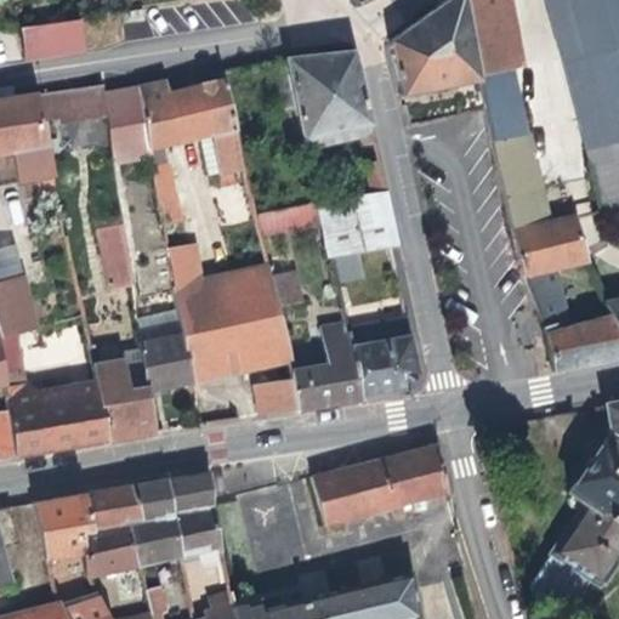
[(98,9),(97,0),(77,0),(79,11),(98,9)]
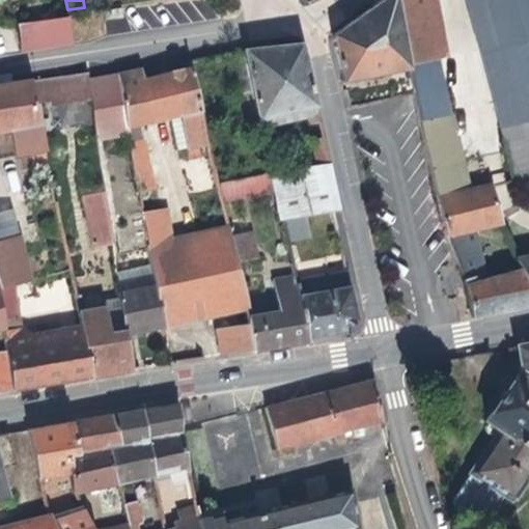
[(385,0),(335,36),(346,84),(413,70),(399,0),(385,0)]
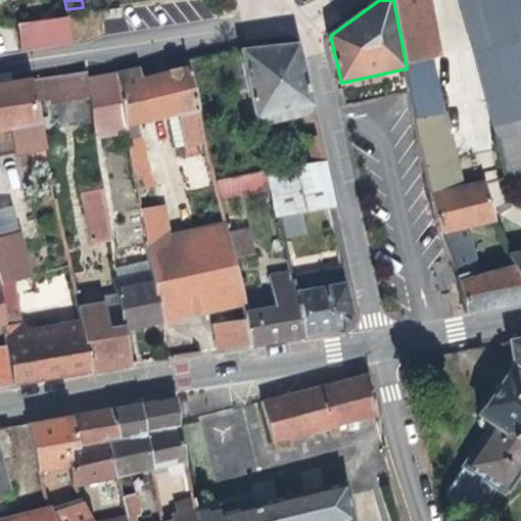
[(393,0),(407,68),(436,62),(423,0),(393,0)]
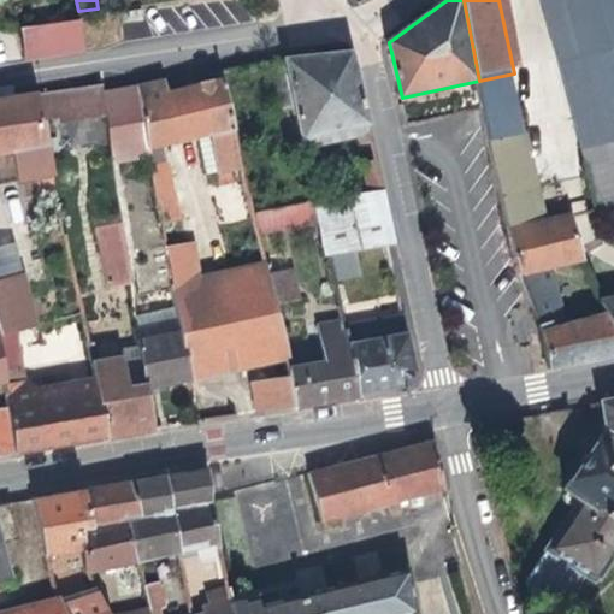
[(549,0),(598,205),(613,201),(613,0),(549,0)]
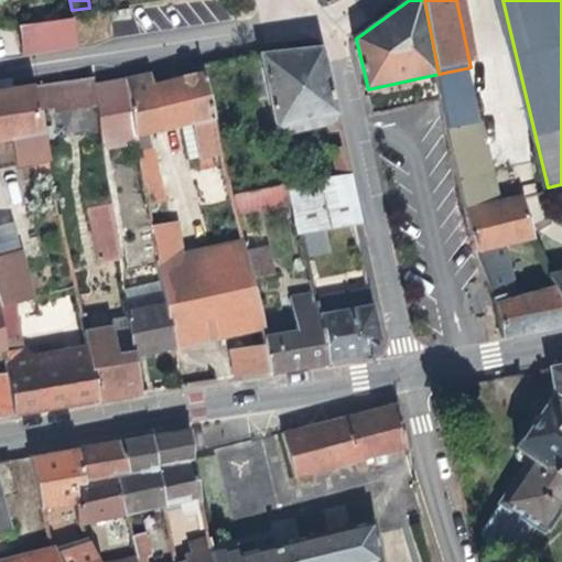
[(97,40),(93,14),(20,25),(23,49),(97,40)]
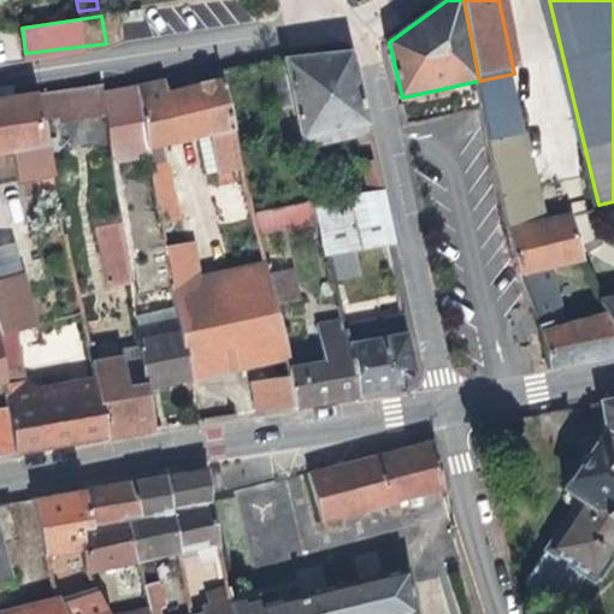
[(283,62),(295,140),(373,125),(353,51),(283,62)]
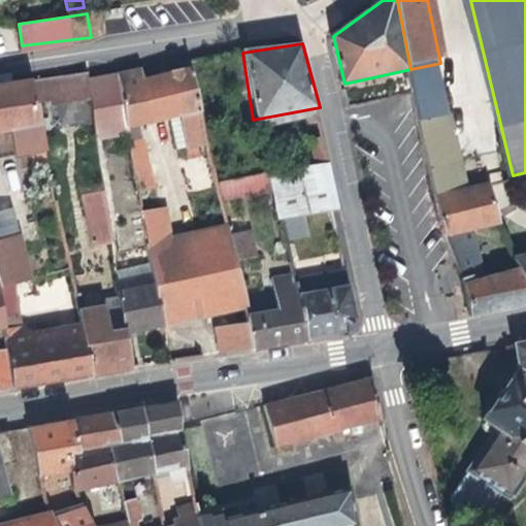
[(122,102),(150,250),(155,262),(156,266),(158,287),(163,323),(236,309),(239,323),(252,321),(226,208),(218,210),(221,228),(173,235),(168,211),(154,212),(143,168),(148,167),(139,120),(191,111),(195,126),(205,123),(192,69),(141,77),(137,72),(117,75),(122,102)]
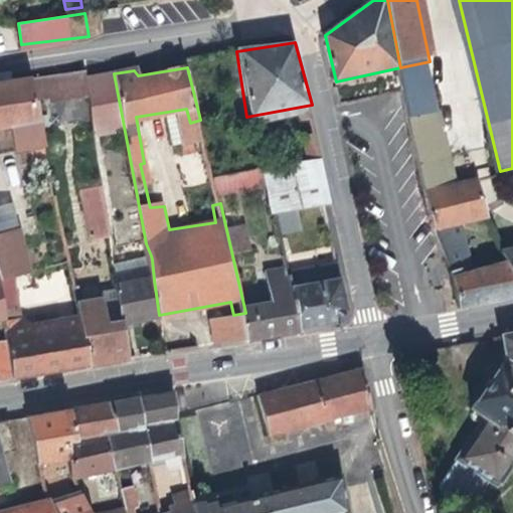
[(30,78),(32,88),(84,78),(83,69),(30,78)]
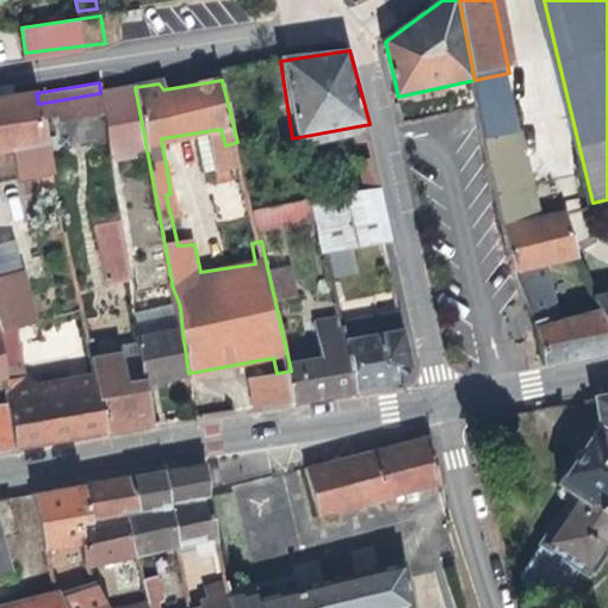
[(106,124),(141,118),(135,87),(100,93),(104,113),(106,124)]
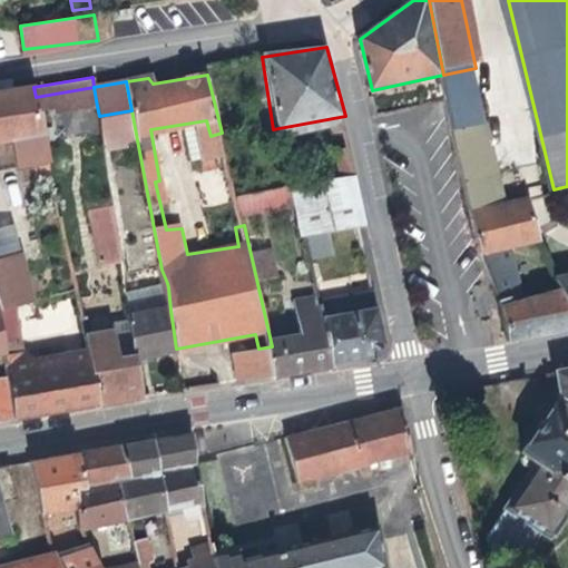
[(0,91),(0,169),(51,159),(39,113),(36,97),(33,87),(0,91)]
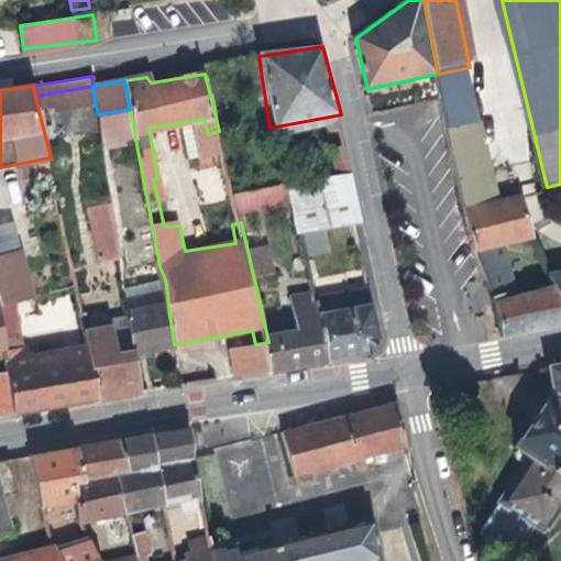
[(96,105),(92,86),(35,96),(39,111),(56,107),(58,113),(96,105)]
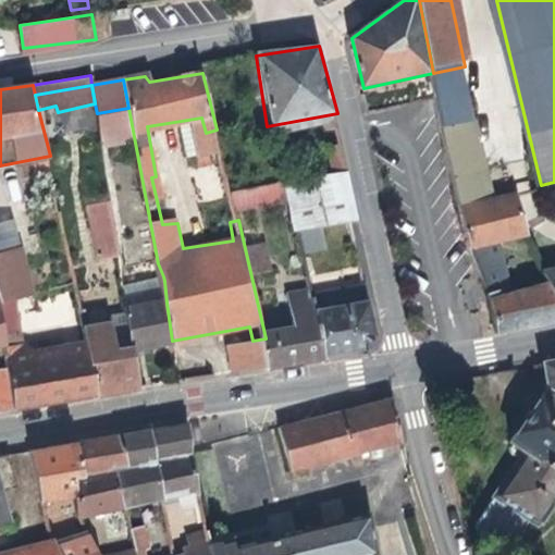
[(438,93),(443,119),(472,112),(467,87),(438,93)]
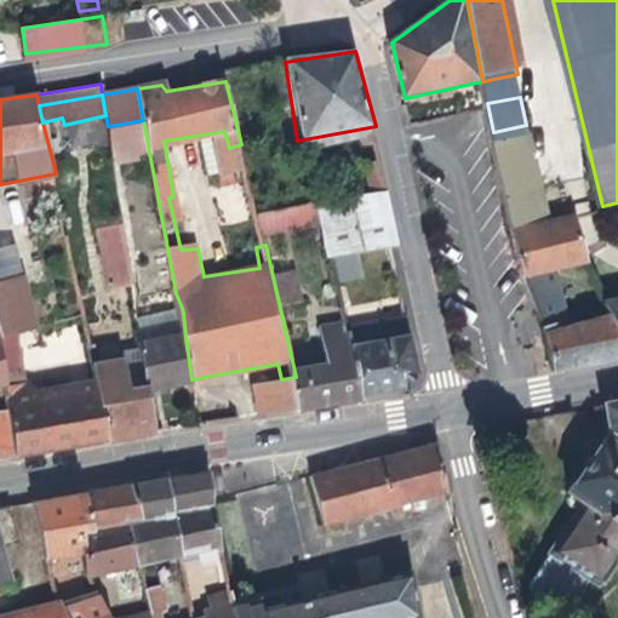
[(502,167),(533,161),(526,125),(493,132),(502,167)]
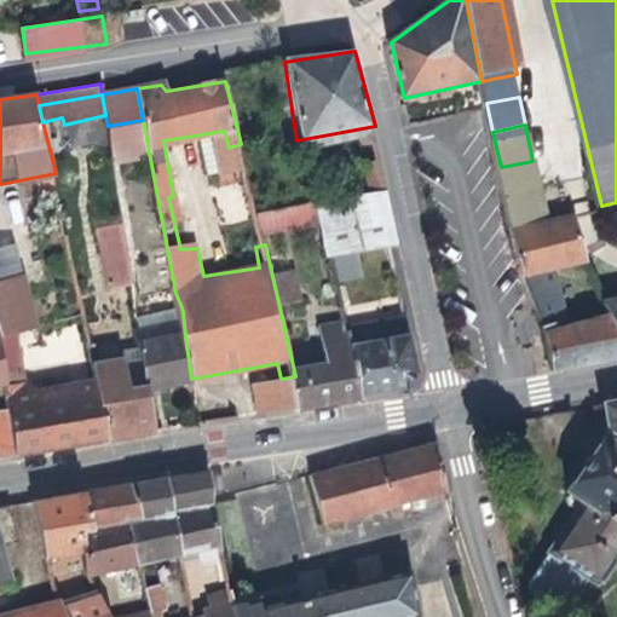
[(378,137),(375,126),(297,140),(299,151),(378,137)]
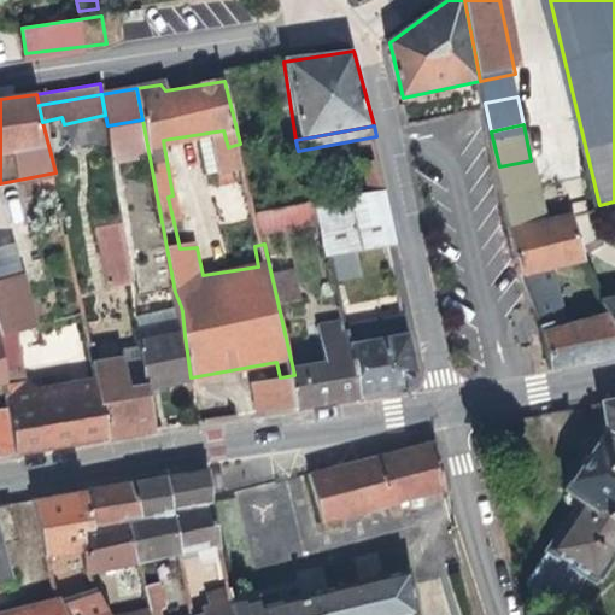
[(543,222),(531,160),(499,167),(514,229),(543,222)]
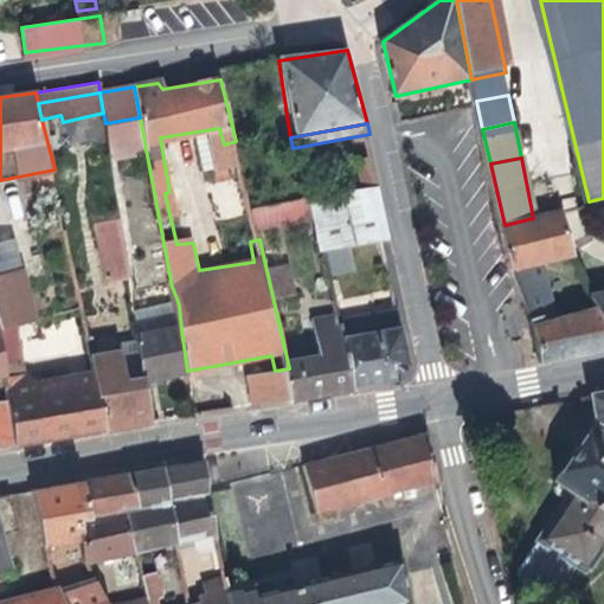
[(237,177),(212,182),(222,218),(246,211),(237,177)]
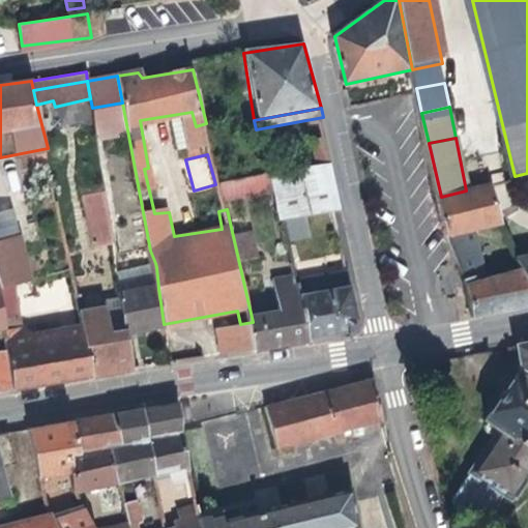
[(276,173),(286,220),(310,214),(343,206),(333,162),(276,173)]
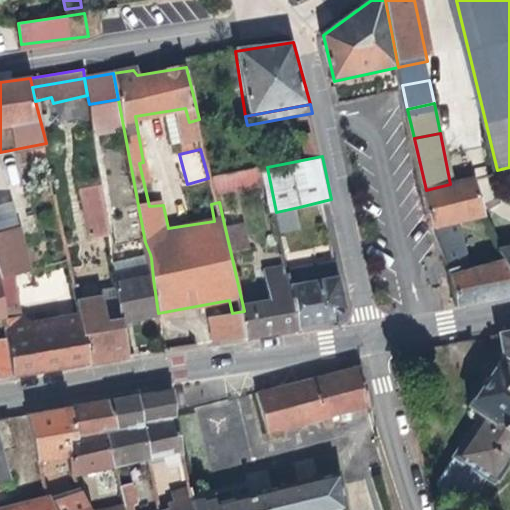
[(218,195),(264,182),(259,164),(213,177),(218,195)]
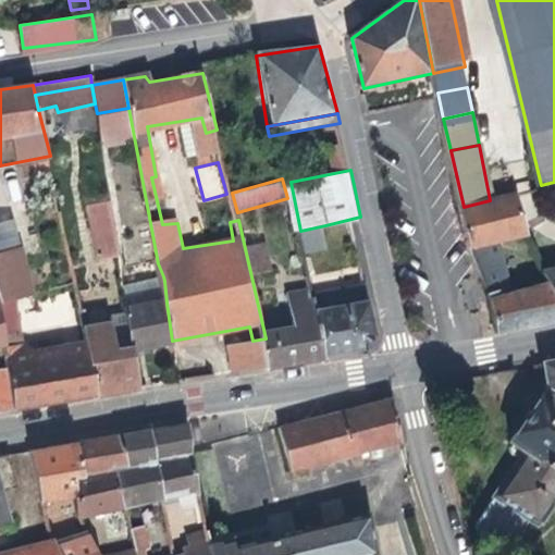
[(554,293),(551,284),(518,294),(503,241),(530,232),(518,194),(490,200),(464,207),(501,335),(537,328),(554,323),(554,293)]
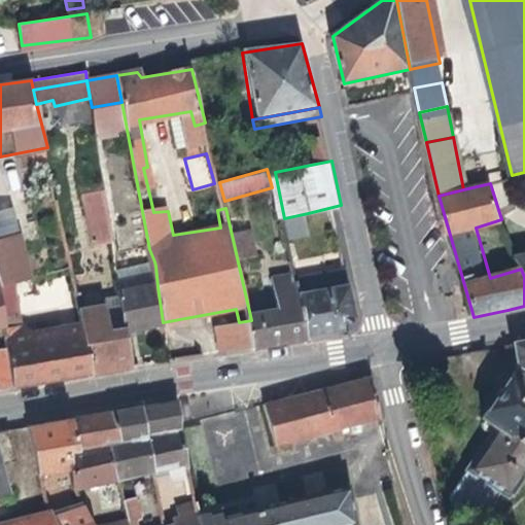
[(94,249),(115,246),(111,221),(108,205),(106,191),(83,197),(94,249)]
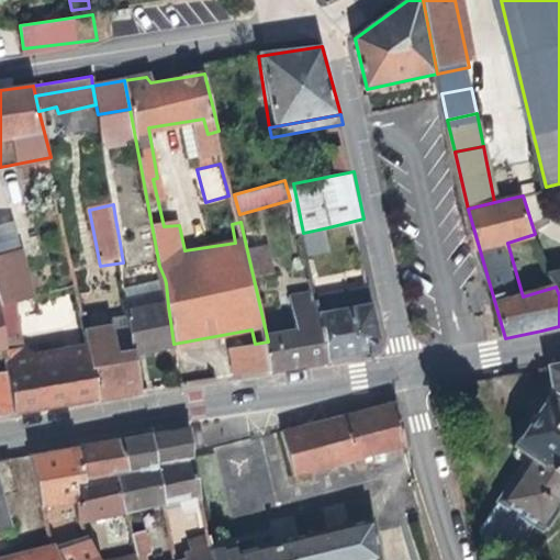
[(115,219),(119,236),(126,235),(123,217),(115,219)]
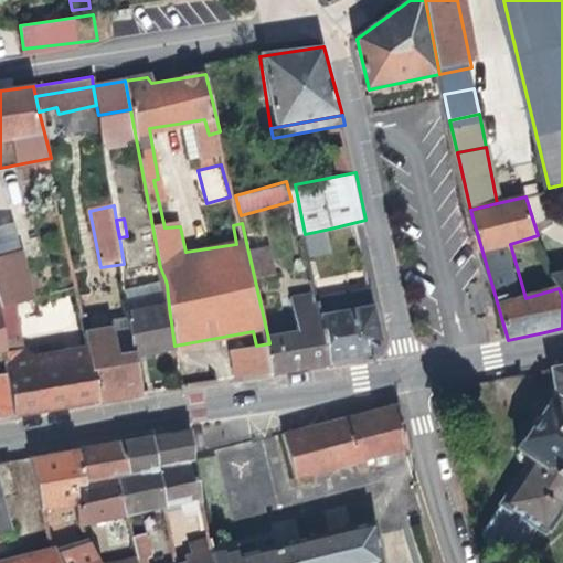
[(333,245),(330,229),(305,234),(308,251),(333,245)]
